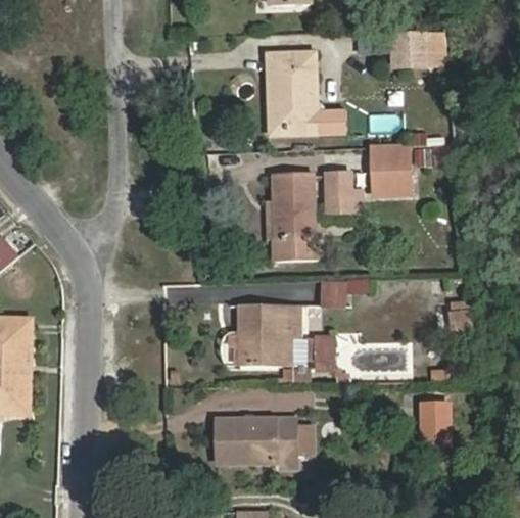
[(419,28),(387,30),(388,61),(421,60),(419,28)]
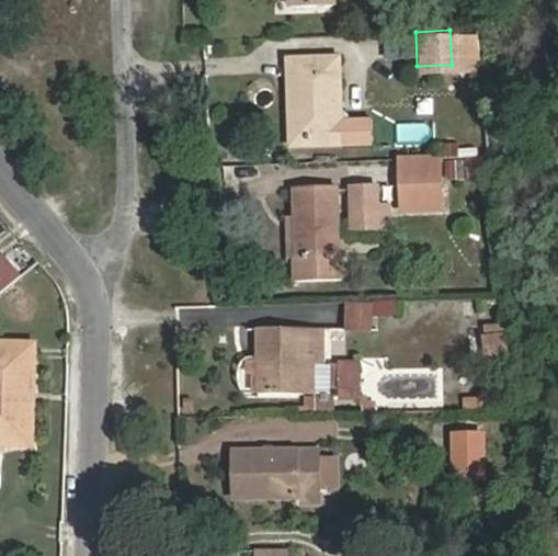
[(284,56),(286,100),(298,100),(299,136),(340,134),(339,118),(337,55),(284,56)]
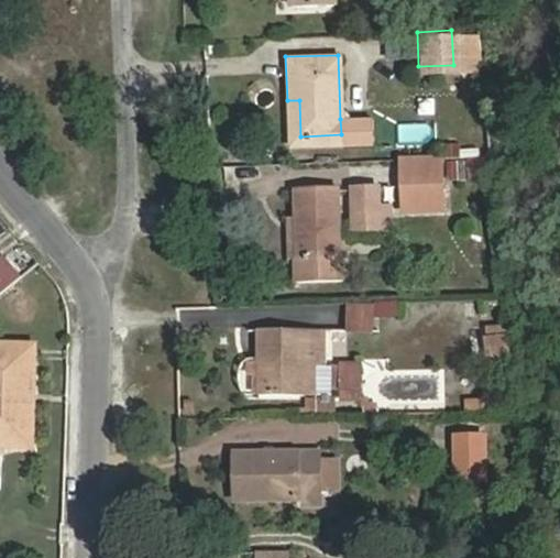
[(299,100),(287,100),(288,138),(300,137),(299,100)]
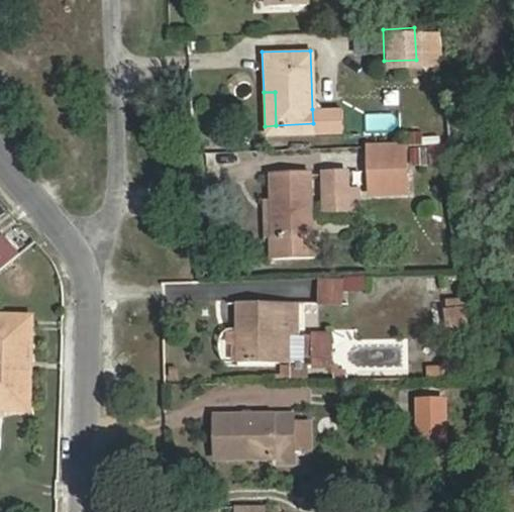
[(340,123),(339,107),(312,109),(313,123),(340,123)]
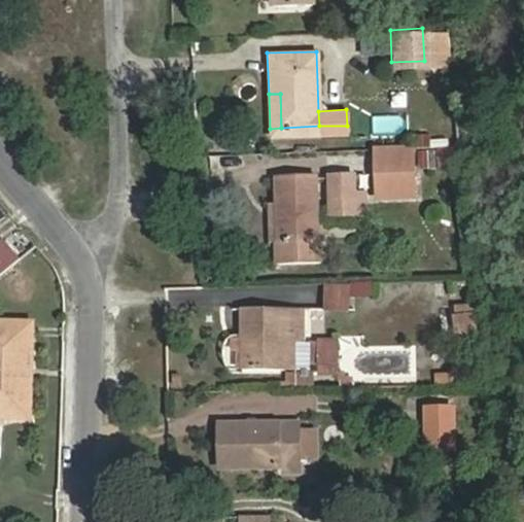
[(415,140),(373,139),(371,196),(414,197),(415,140)]
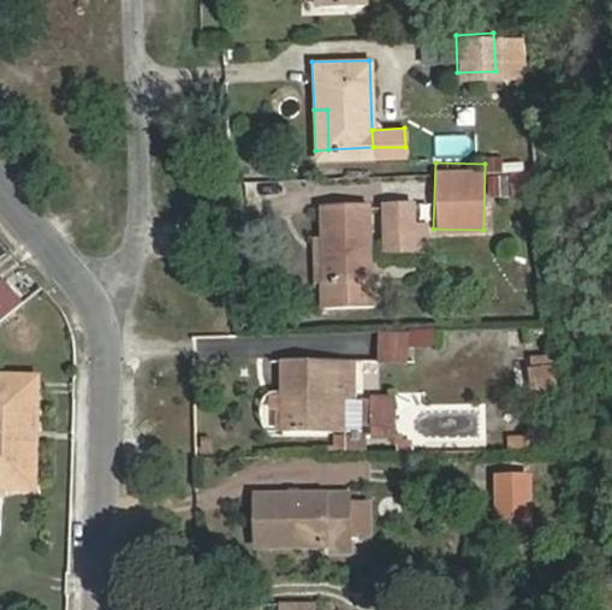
[(532,169),(509,167),(507,189),(530,190),(532,169)]
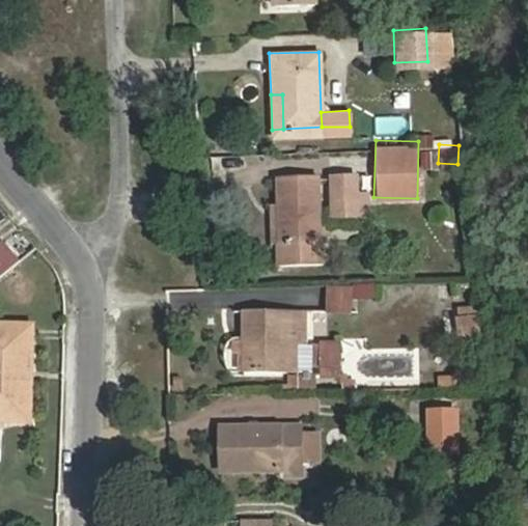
[(316,174),(274,175),(275,217),(276,261),(317,260),(316,216),(316,174)]
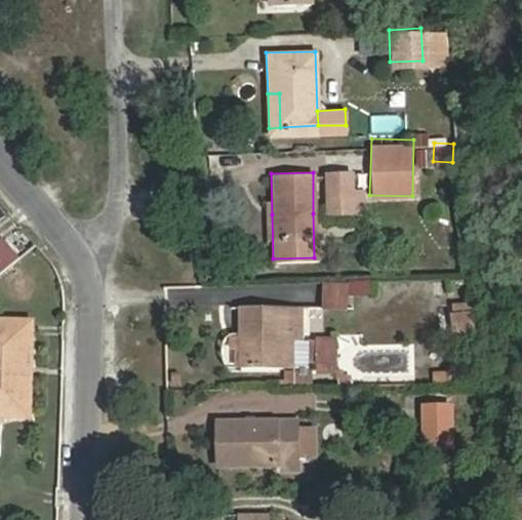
[(352,211),(352,191),(351,172),(325,172),(327,212),(352,211)]
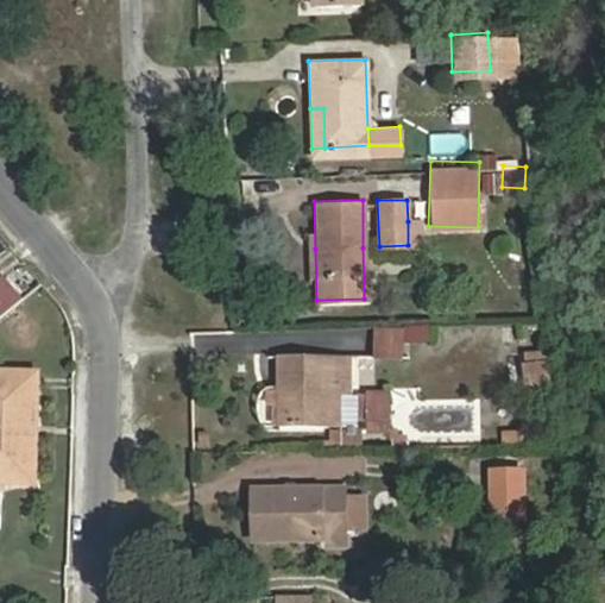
[(2,267),(0,268),(0,311),(23,294),(2,267)]
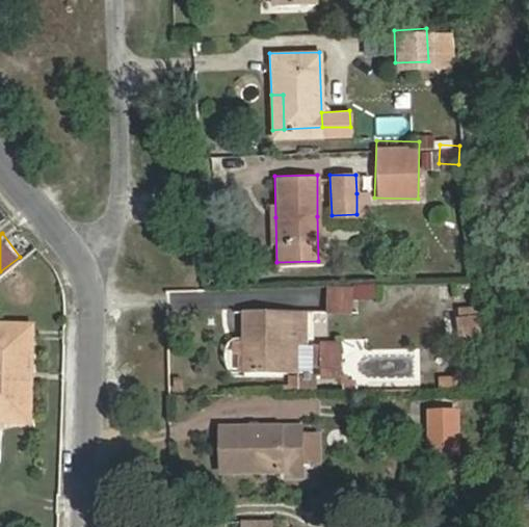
[(324,283),(325,308),(351,308),(350,282),(324,283)]
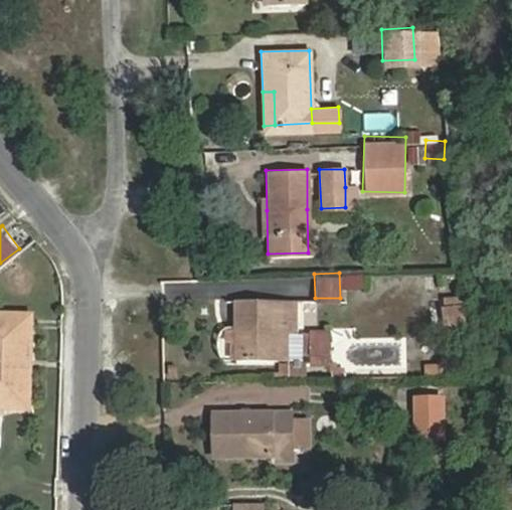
[(463,292),(443,293),(444,326),(464,325),(463,292)]
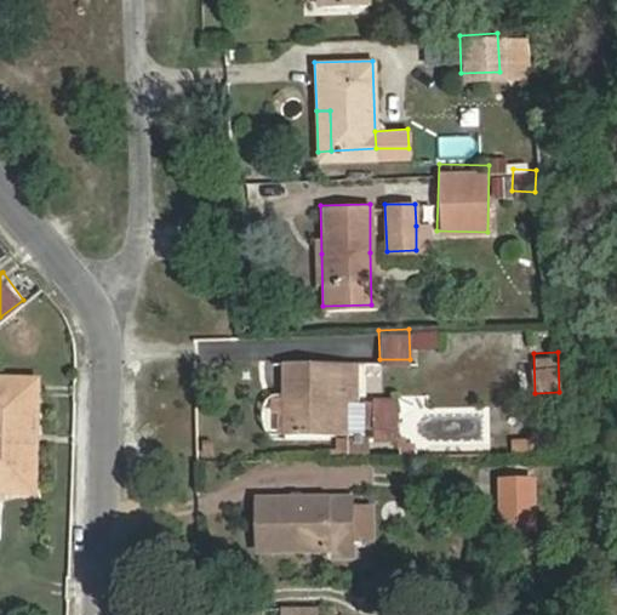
[(356,360),(280,360),(281,433),(332,433),(332,404),(355,403),(356,360)]
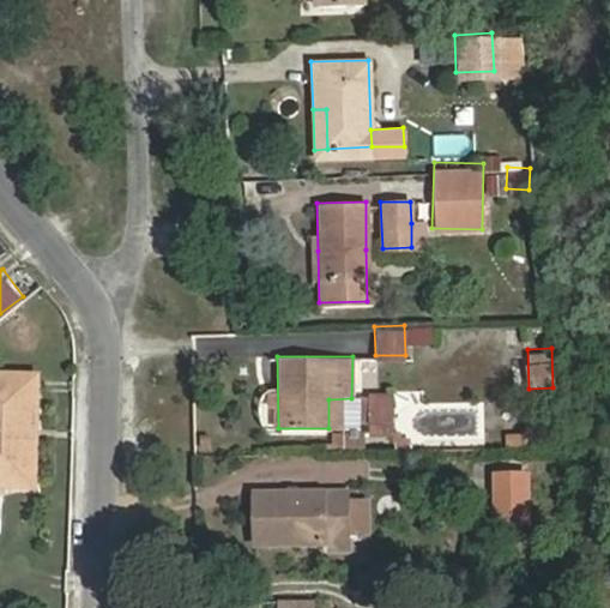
[(0,481),(32,482),(34,371),(0,368),(0,481)]
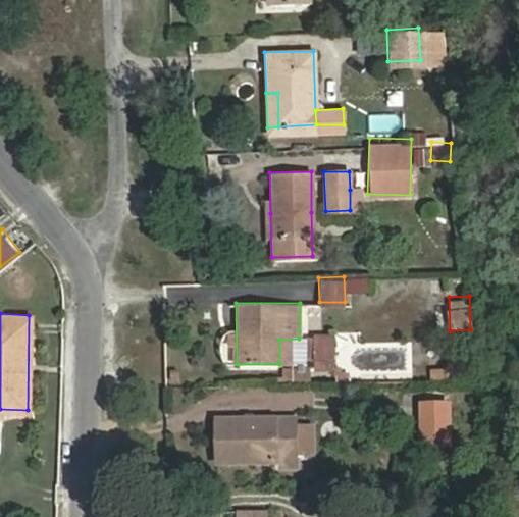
[(331,367),(331,334),(309,334),(309,339),(299,339),(299,364),(299,367),(331,367)]
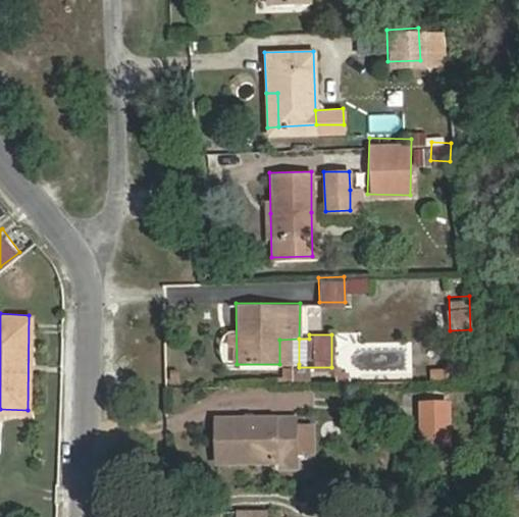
[(299,339),(279,340),(279,364),(299,364),(299,339)]
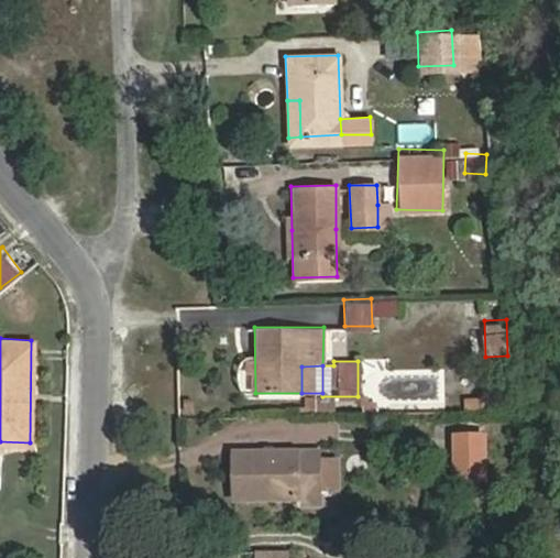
[(322,393),(302,393),(302,412),(322,411),(322,396),(322,393)]
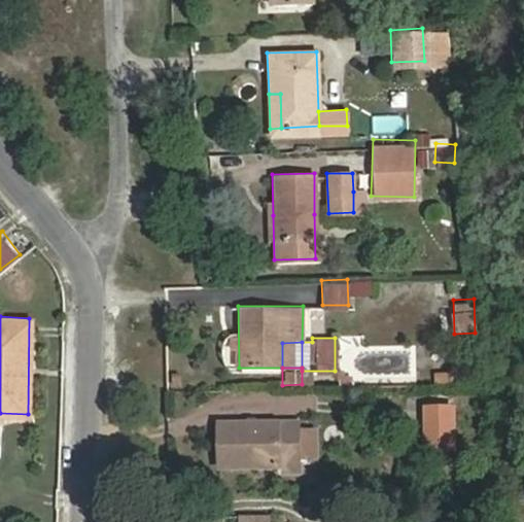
[(345,383),(345,375),(338,375),(338,371),(335,371),(335,383),(345,383)]
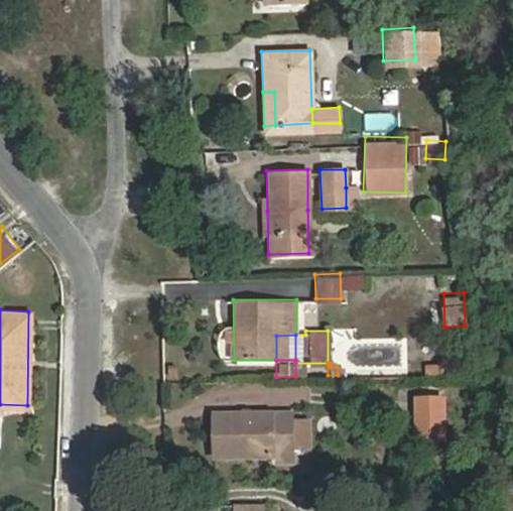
[(270,460),(290,459),(290,444),(289,417),(289,409),(211,411),(213,455),(270,453),(270,460)]
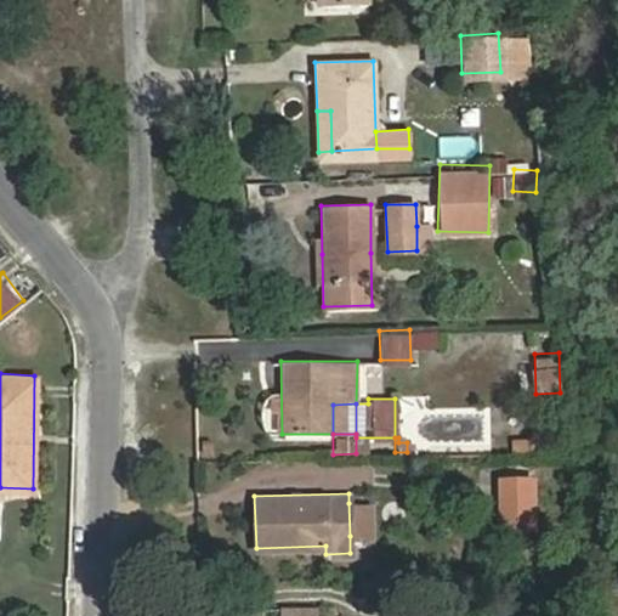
[(368,503),(349,503),(350,536),(369,536),(368,503)]
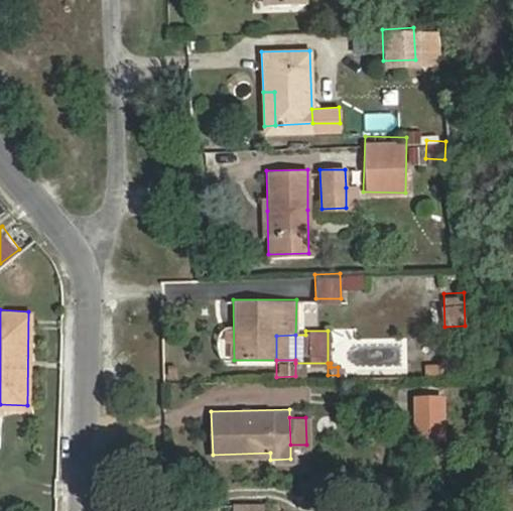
[(261,510),(261,501),(231,502),(230,510),(261,510)]
